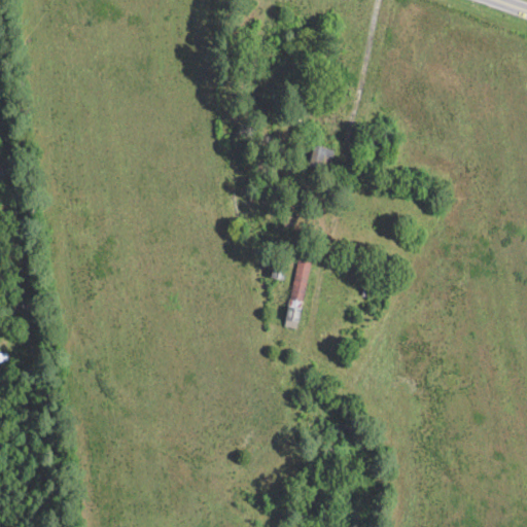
[(314,93),(311,102),(300,99),(302,90),(314,93)]
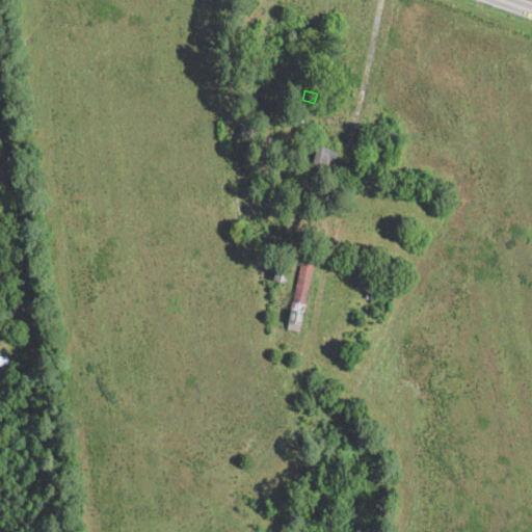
[(337,151),(333,170),(313,166),(317,147),(337,151)]
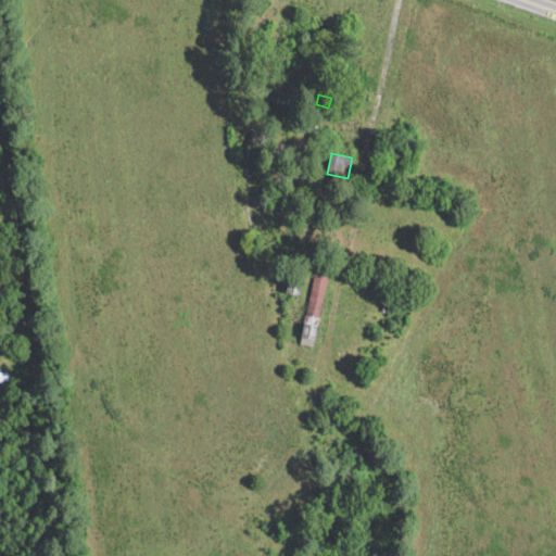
[(288,190),(288,200),(274,199),(275,189),(288,190)]
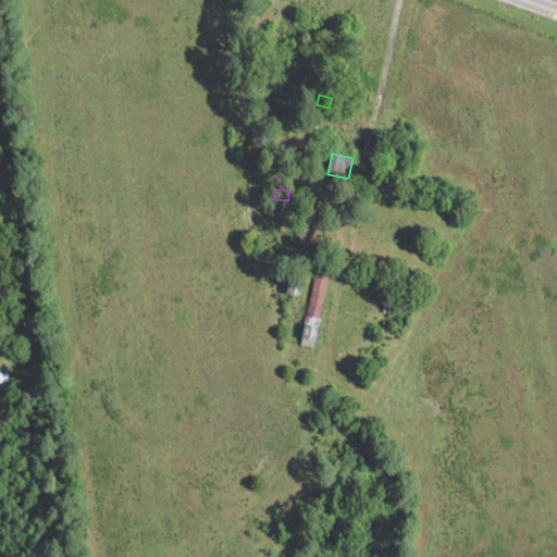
[(307,227),(304,240),(295,238),(298,225),(307,227)]
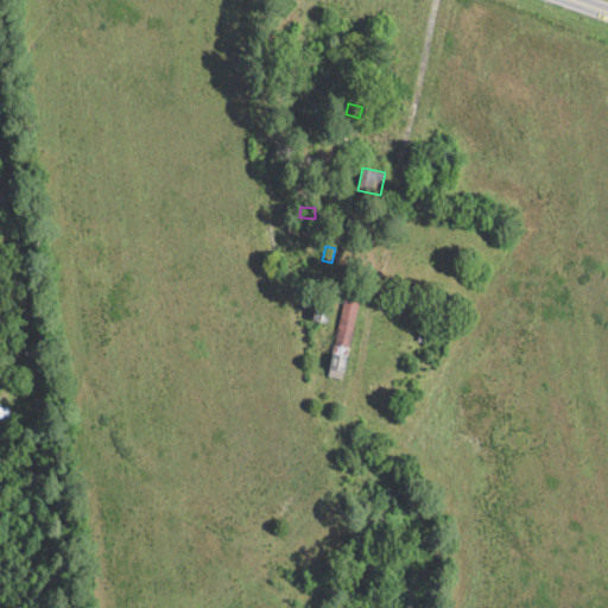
[(360,292),(342,378),(328,375),(347,290),(360,292)]
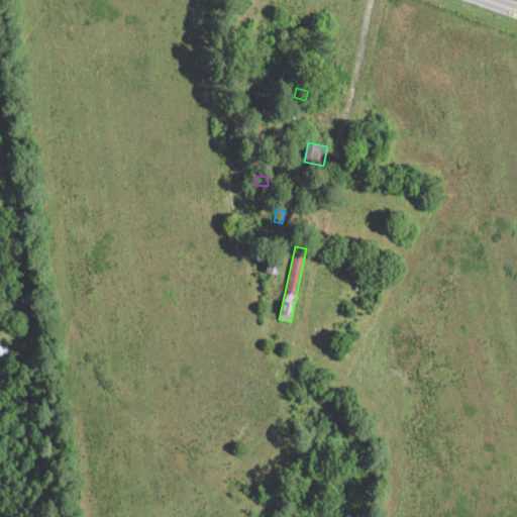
[(281,262),(278,274),(266,271),(268,259),(281,262)]
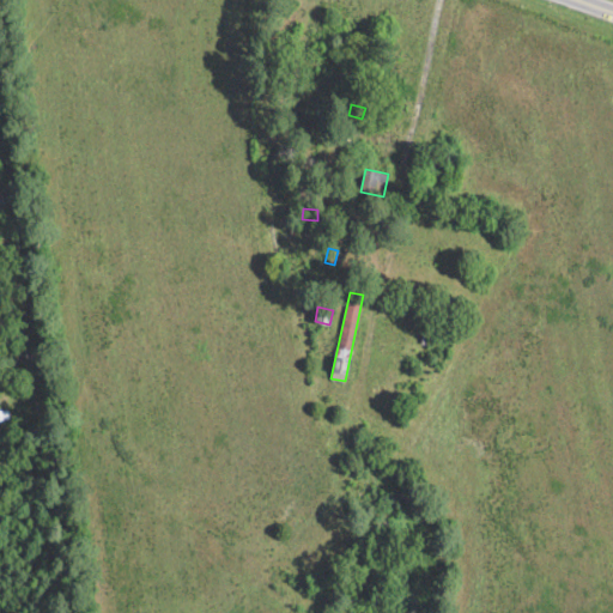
[(0,347),(22,349),(22,357),(0,356),(0,347)]
